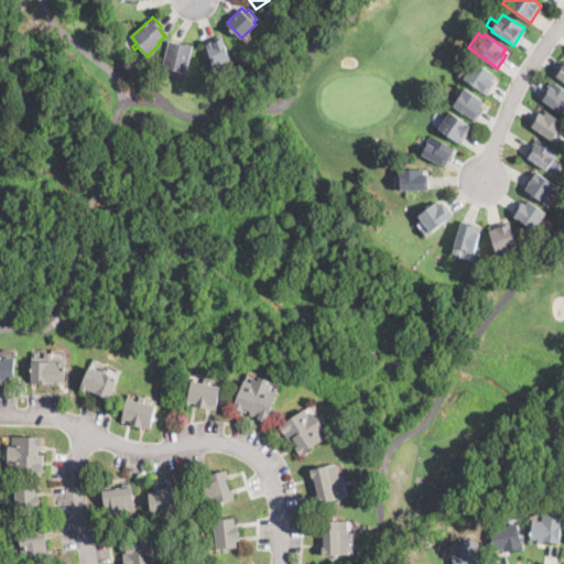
[(224,63),(224,65),(225,66),(221,67),(220,65),(214,67),(205,44),(224,38),(231,61),(224,63)]
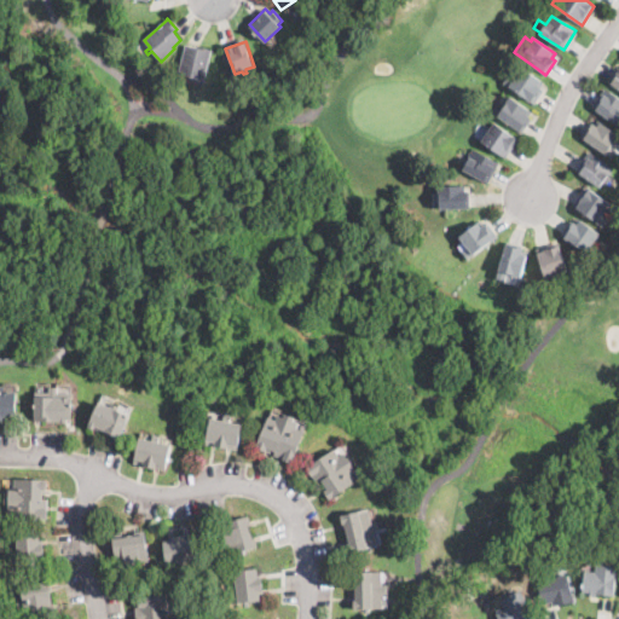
[(206,70),(203,81),(203,84),(189,80),(190,76),(184,75),(183,80),(178,80),(185,44),(210,48),(206,70)]
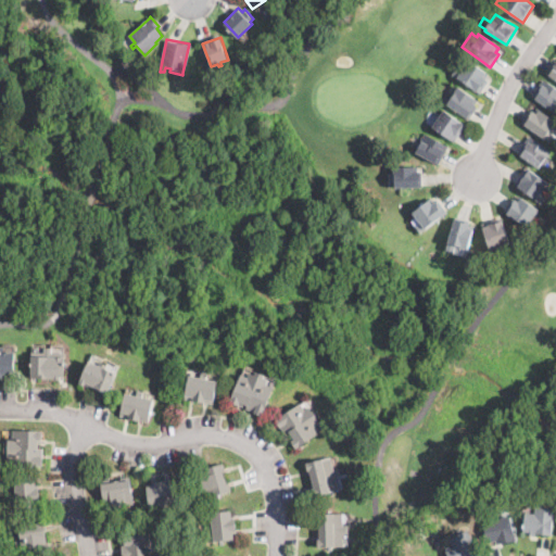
[(555,79),(545,72),(555,58),(555,79)]
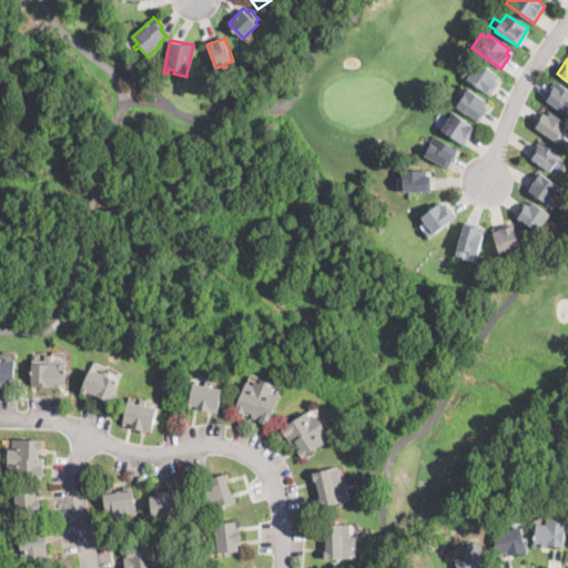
[(476,63),(477,64),(478,62),(498,75),(496,80),(499,83),(492,95),(463,77),(462,75),(472,61),(476,63)]
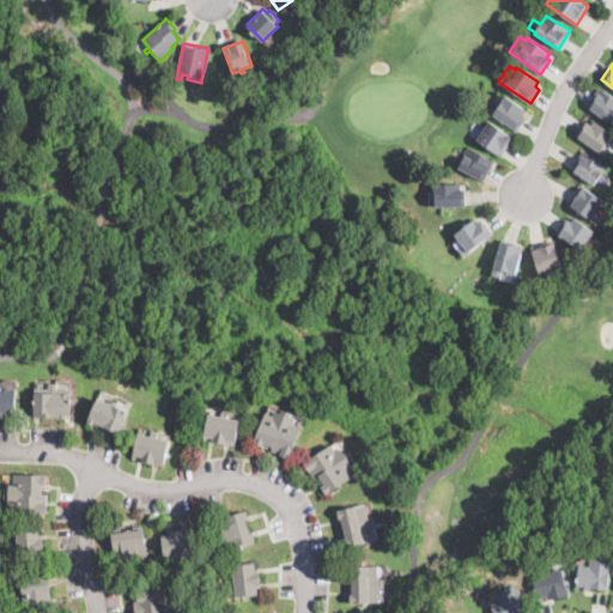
[(612,123),(587,105),(588,104),(599,86),(612,96),(612,123)]
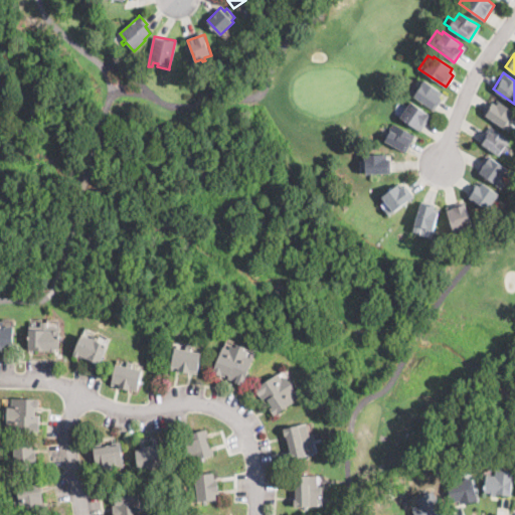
[(435,88),(439,91),(442,93),(440,97),(442,99),(435,111),(414,98),(415,96),(409,93),(412,87),(418,90),(424,81),(435,88)]
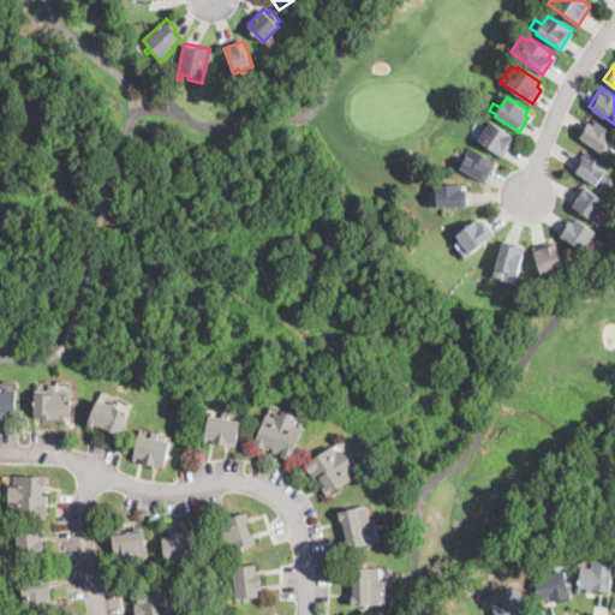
[(485,124),(489,126),(491,123),(514,138),(502,156),(478,141),(483,133),(473,127),(478,119),(485,124)]
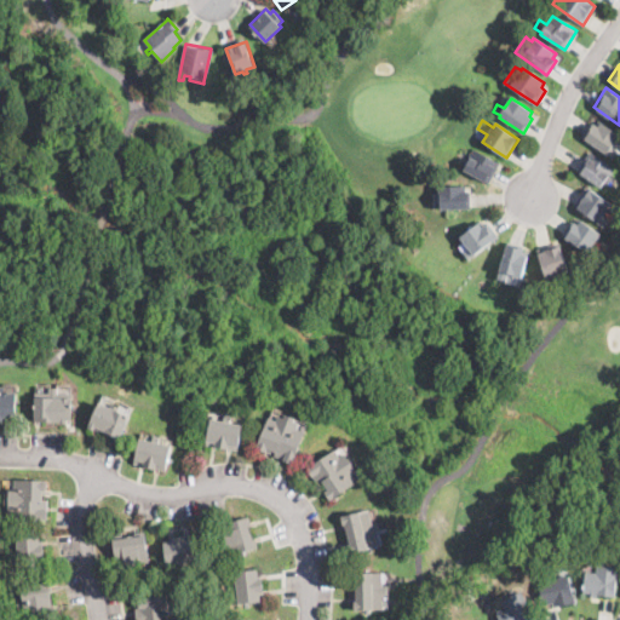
[(600,120),(609,127),(619,133),(619,136),(613,147),(619,151),(613,159),(581,137),(591,122),(596,125),(600,120)]
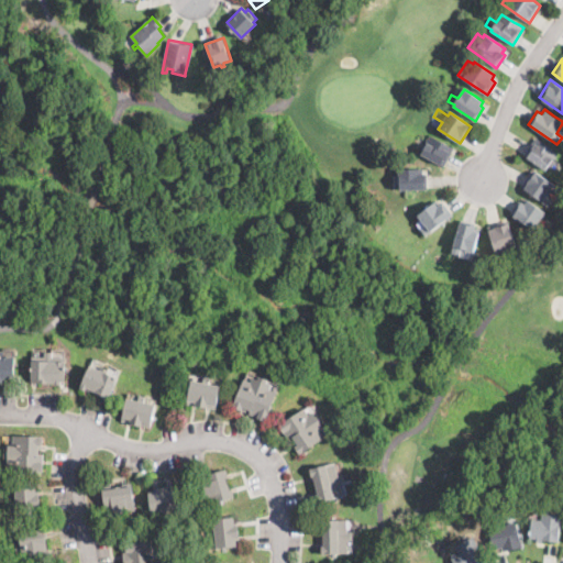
[(444,164),(443,166),(420,154),(430,135),(453,147),(444,164)]
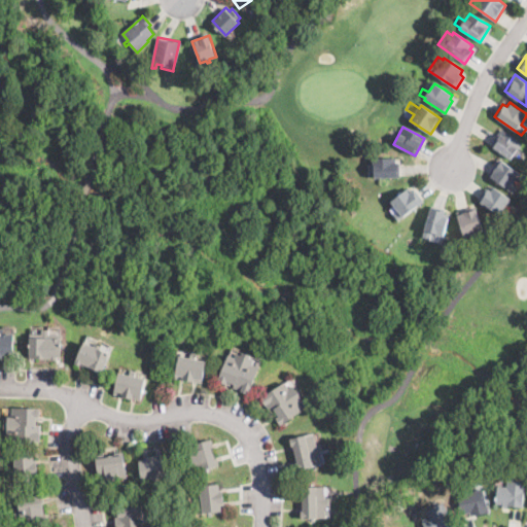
[(513,154),(511,159),(490,145),(501,129),(522,141),(513,154)]
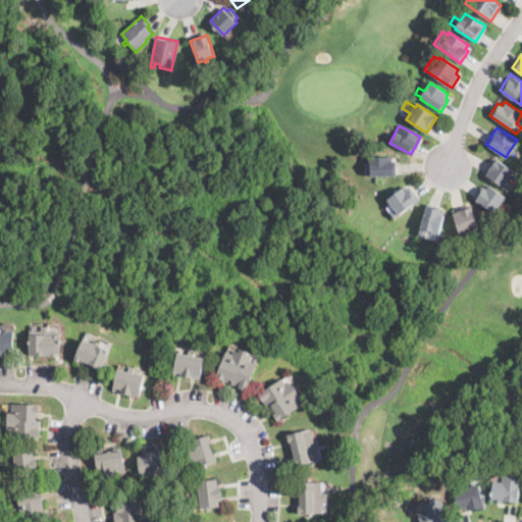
[(393,158),(393,161),(397,161),(397,175),(371,176),(370,157),(393,156),(393,158)]
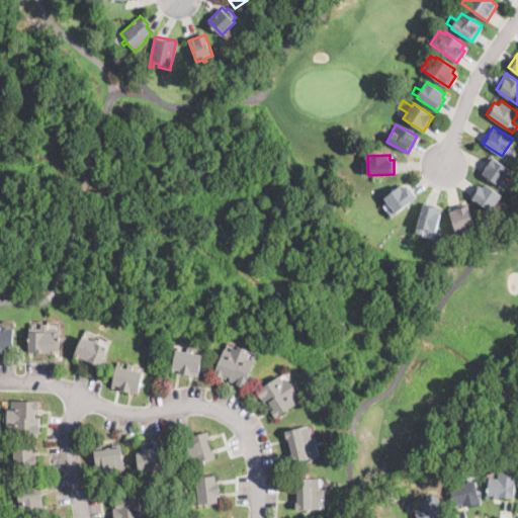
[(505,187),(504,188),(479,171),(491,155),(511,169),(504,179),(508,183),(505,187)]
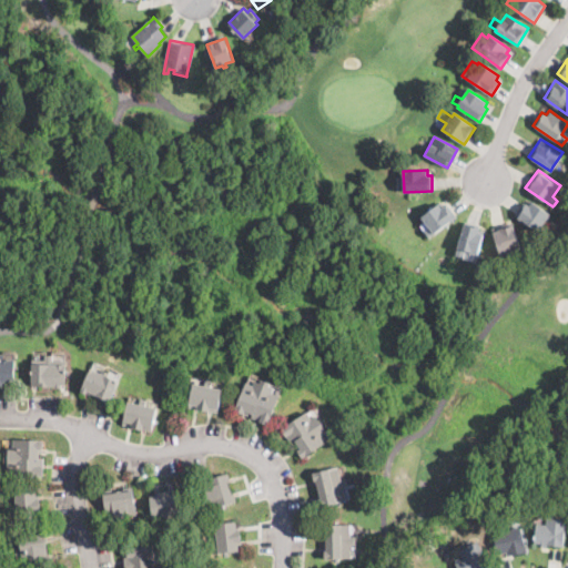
[(526,199),(529,202),(530,200),(550,214),(538,232),(514,215),(526,199)]
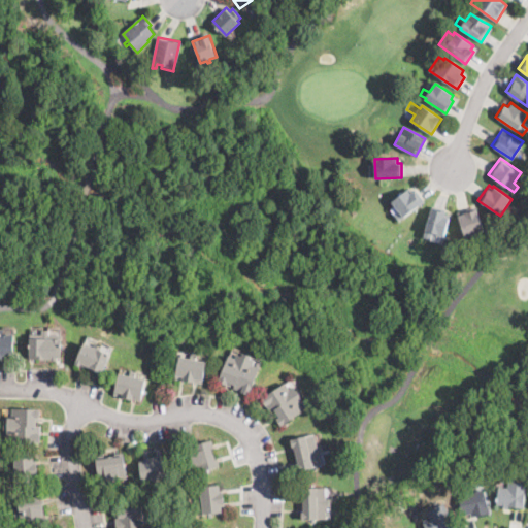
[(409,192),(410,193),(415,190),(424,201),(399,222),(395,218),(394,216),(399,210),(392,201),(407,189),(409,192)]
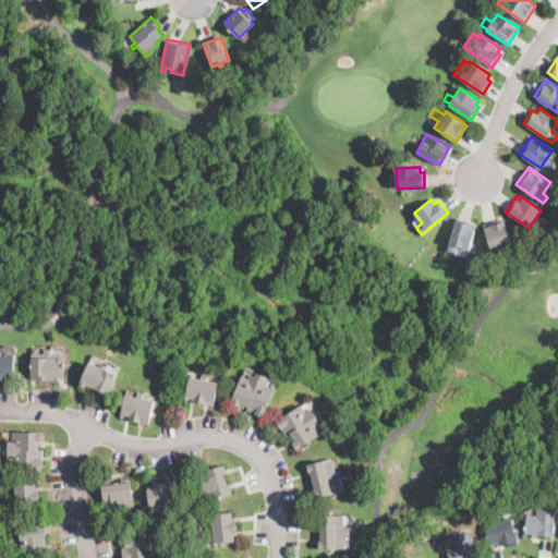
[(474,233),(471,246),(471,250),(457,246),(455,253),(449,251),(449,249),(457,218),(471,222),(470,226),(476,227),(474,233)]
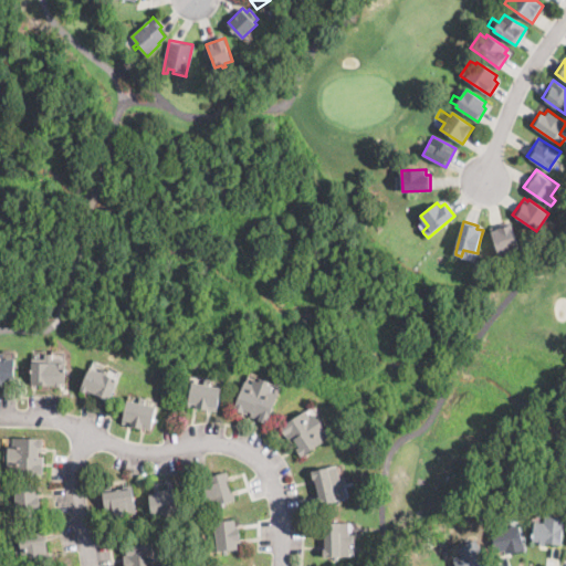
[(506,258),(501,260),(490,229),(511,222),(519,245),(505,250),(507,258),(506,258)]
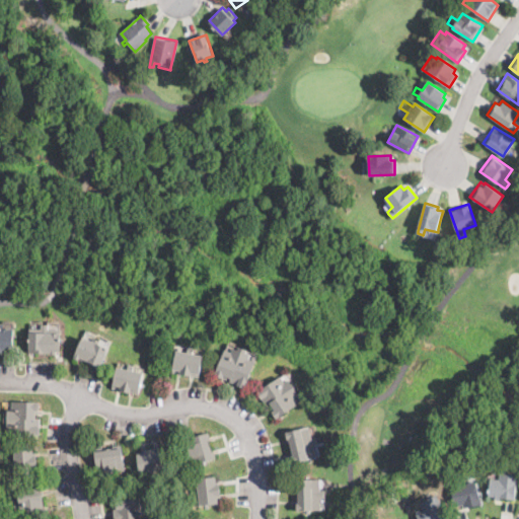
[(56,332),(60,332),(62,332),(61,353),(57,353),(57,355),(28,354),(29,348),(28,348),(29,332),(41,332),(41,324),(50,324),(49,332),(56,332)]
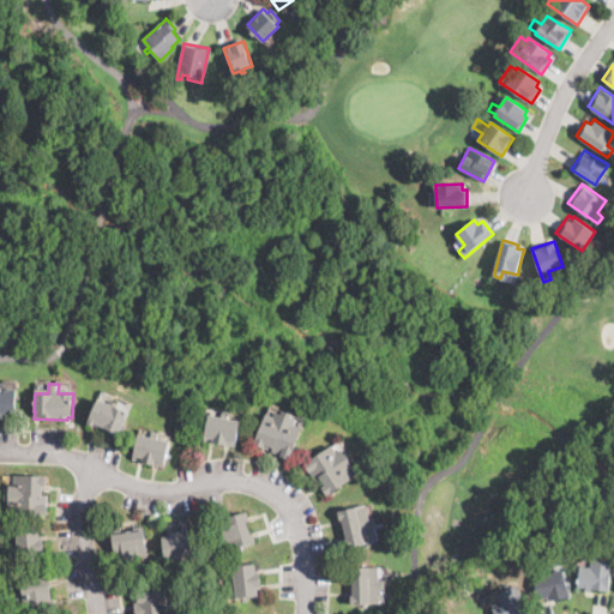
[(14,411),(14,416),(0,415),(0,387),(16,389),(14,411)]
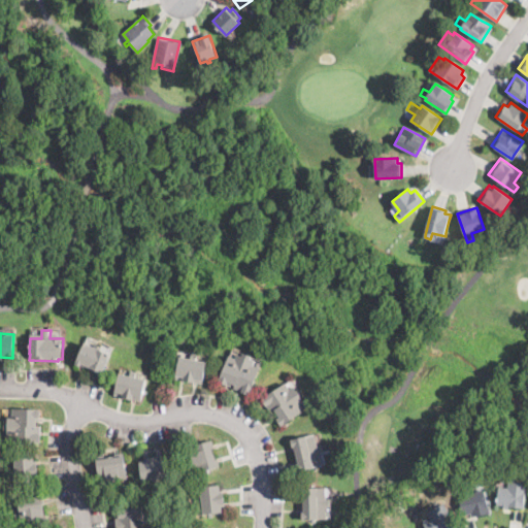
[(109,356),(99,375),(74,363),(76,359),(85,342),(109,356)]
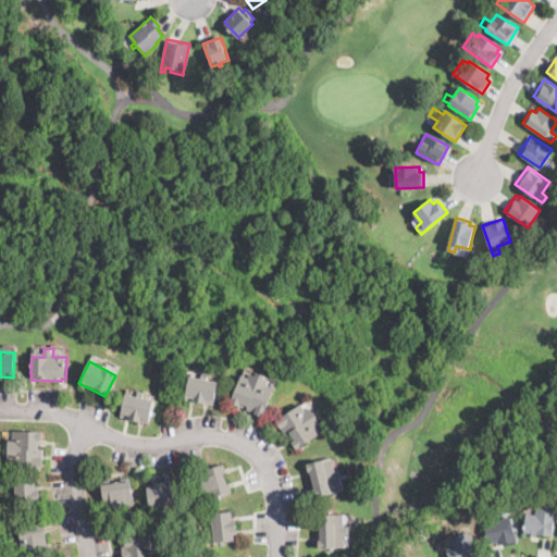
[(209,373),(208,380),(219,382),(213,406),(184,399),(189,375),(200,378),(201,371),(209,372),(209,373)]
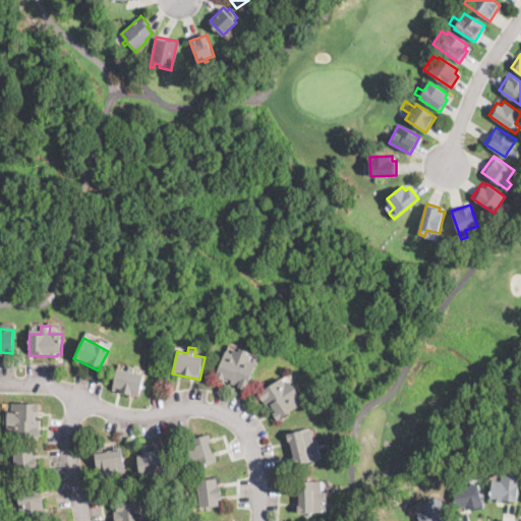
[(240,352),(245,355),(249,356),(247,360),(254,363),(245,389),(238,387),(239,382),(217,373),(225,352),(232,354),(234,350),(240,352)]
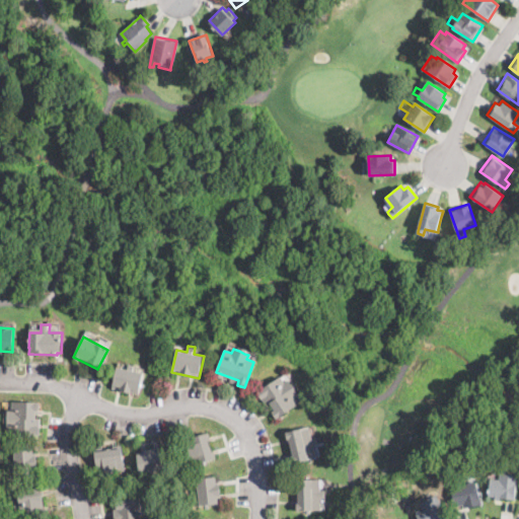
[(134,366),(133,370),(144,373),(138,395),(113,388),(118,368),(119,366),(128,369),(129,364),(135,365),(134,366)]
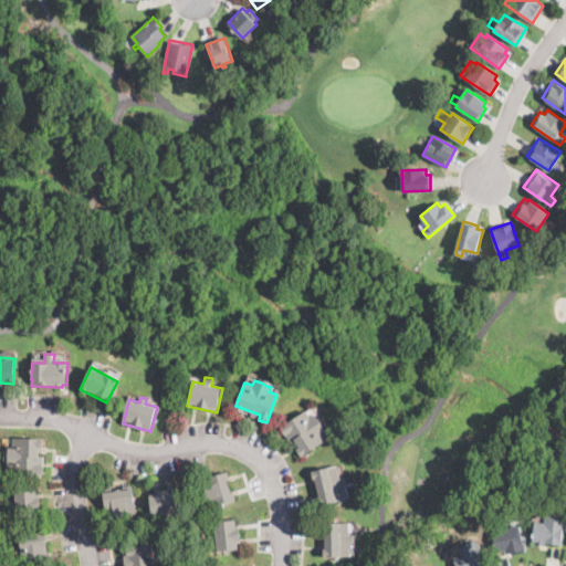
[(308,415),(310,417),(314,413),(317,418),(320,416),(325,423),(322,426),(325,430),(321,433),(325,440),(301,457),(296,449),(299,448),(294,441),(290,443),(289,441),(280,427),(305,410),(308,415)]
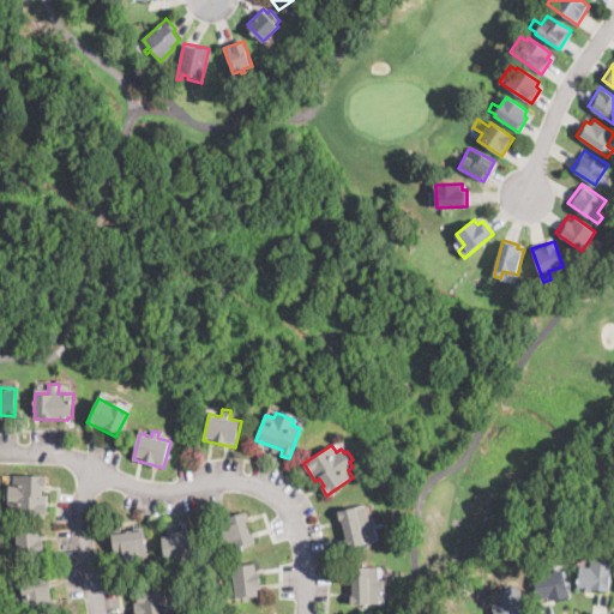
[(46,479),(44,486),(44,494),(47,494),(46,516),(13,515),(14,505),(6,505),(7,483),(14,483),(14,474),(46,475),(46,479)]
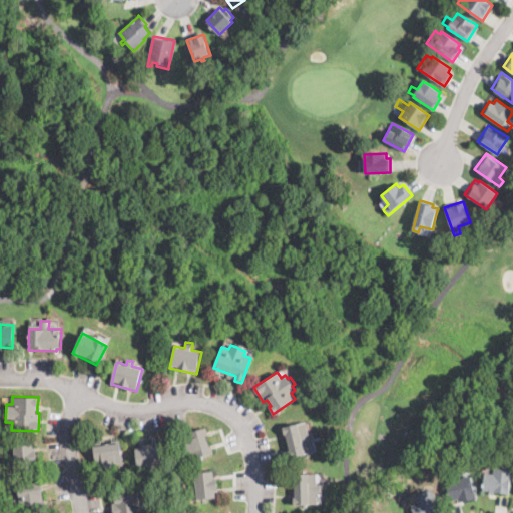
[(308,431),(309,433),(312,432),(315,440),(311,441),(314,452),(291,459),(290,457),(289,452),(290,451),(282,428),(305,420),(308,431)]
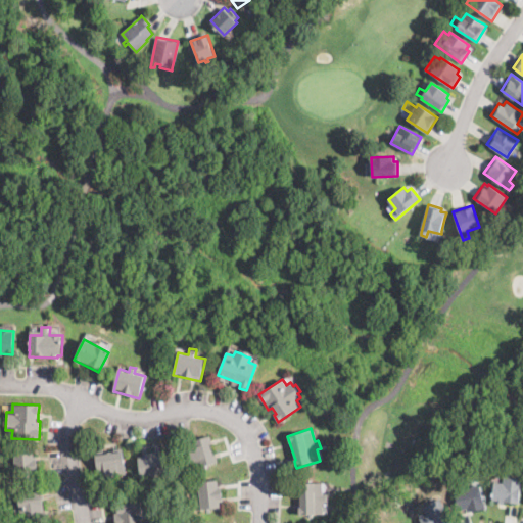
[(212,455),(216,454),(218,462),(193,469),(191,458),(186,460),(185,454),(188,453),(185,442),(211,434),(214,442),(209,444),(212,455)]
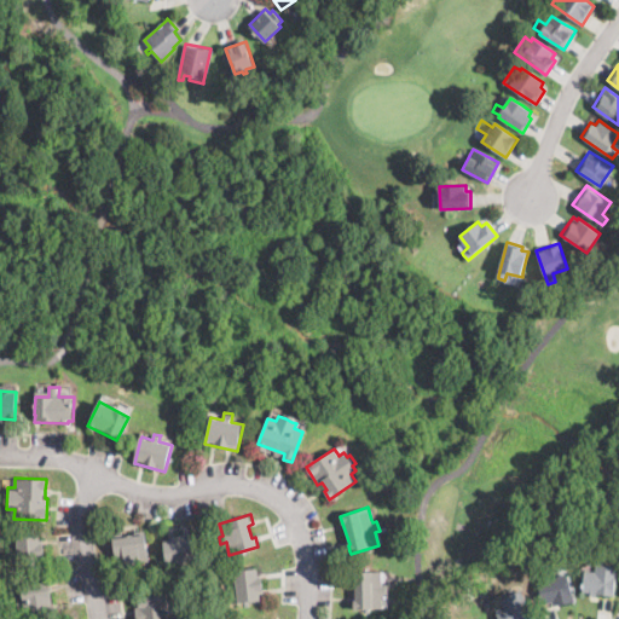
[(39,542),(40,544),(44,544),(45,560),(41,560),(41,567),(19,568),(18,556),(13,557),(12,548),(13,548),(12,537),(17,537),(17,536),(39,533),(39,542)]
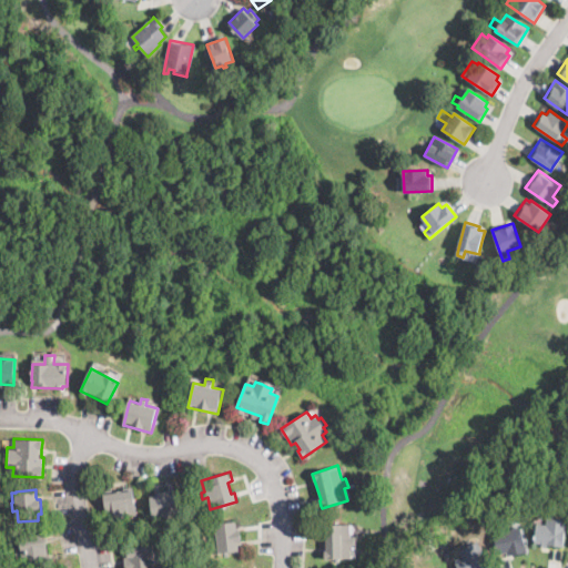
[(135,514),(107,518),(103,493),(112,493),(132,489),(135,514)]
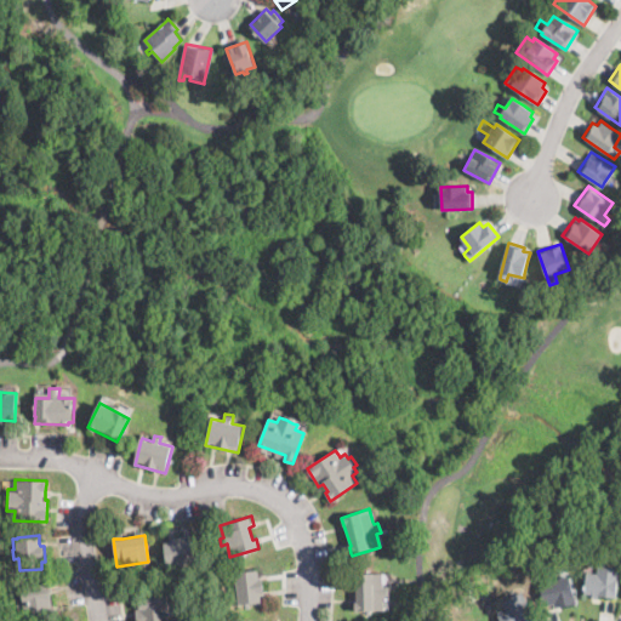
[(187,536),(187,539),(197,537),(200,560),(184,563),(184,569),(177,570),(176,567),(167,568),(164,543),(174,542),(172,537),(187,536)]
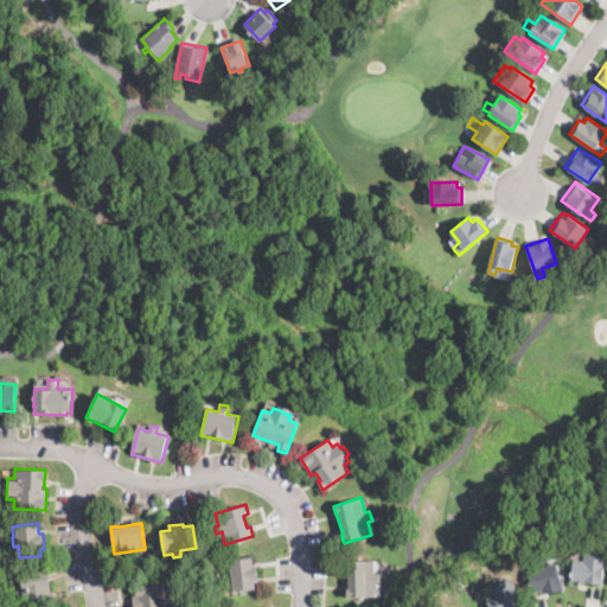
[(605,554),(604,566),(602,585),(583,582),(582,585),(579,583),(579,581),(572,580),(573,570),(574,558),(582,560),(583,551),(605,554)]
